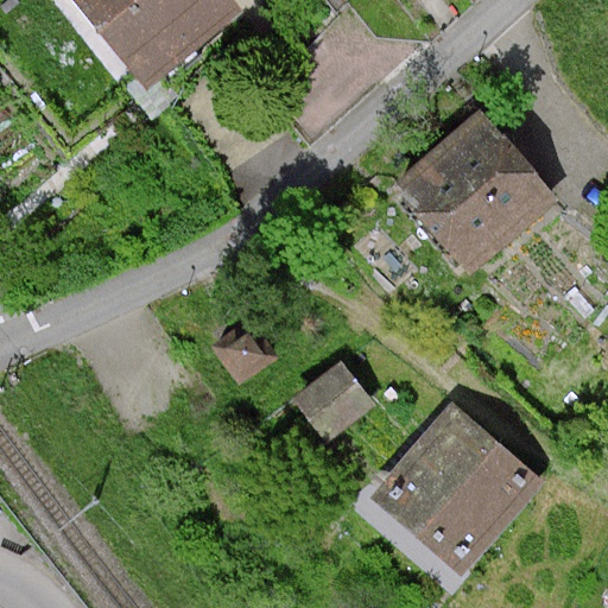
[(233,0),(76,0),(149,89),(244,12),(233,0)]
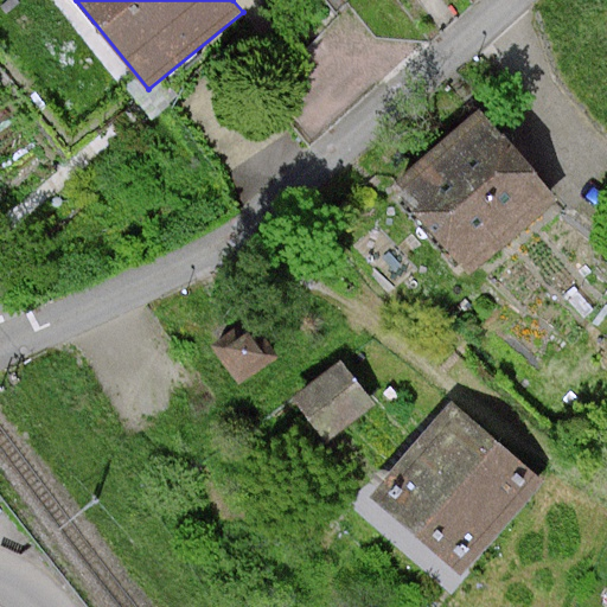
[(557,200),(480,112),(391,186),(468,276),(557,200)]
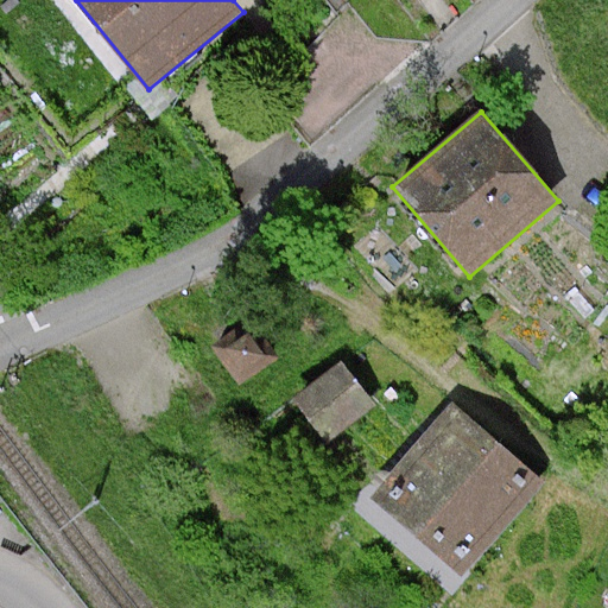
[(210,347),(238,386),(277,358),(249,320),(210,347)]
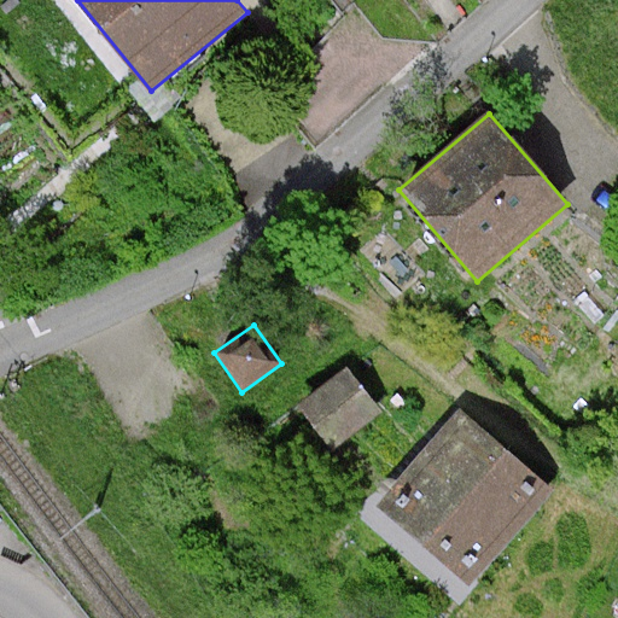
[(345,367),(296,406),(332,450),(380,413),(345,367)]
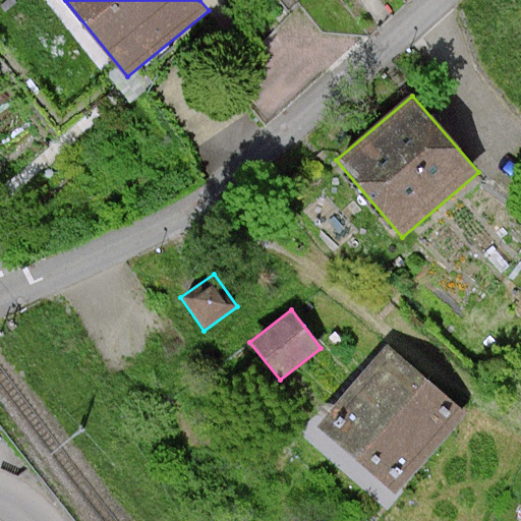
[(387,347),(320,424),(395,488),(462,411),(387,347)]
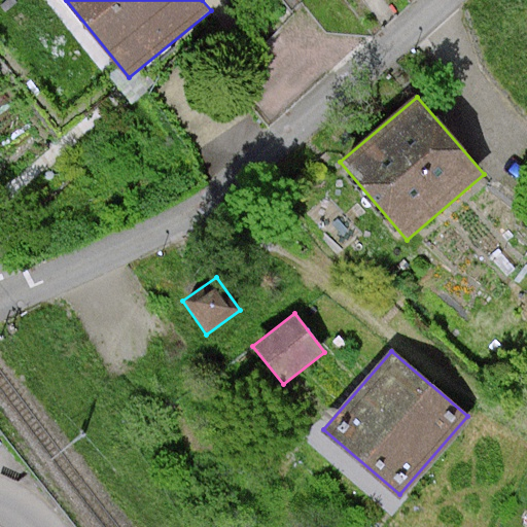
All buildings are outlined.
